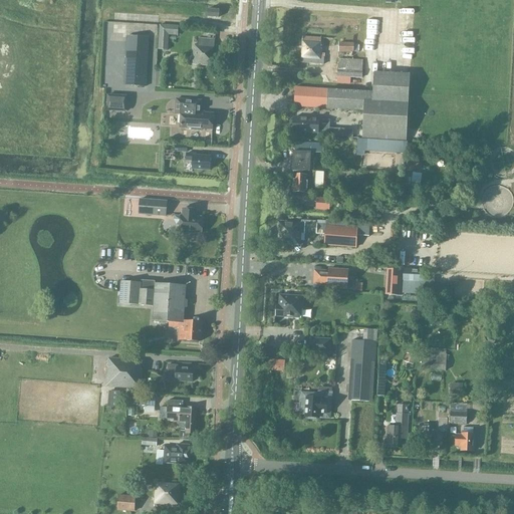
[(208,17),(219,18),(220,10),(208,9),(208,17)]
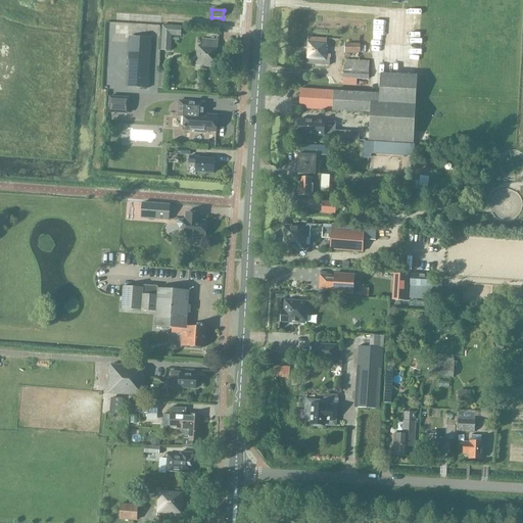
[(163,27),(162,50),(171,50),(172,35),(181,36),(181,28),(163,27)]
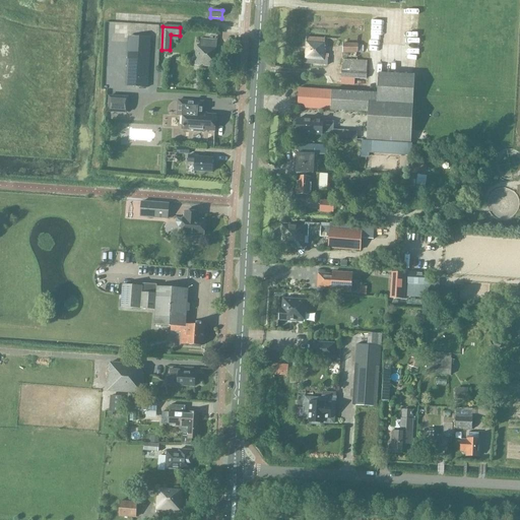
[(129,36),(126,87),(148,88),(151,37),(129,36)]
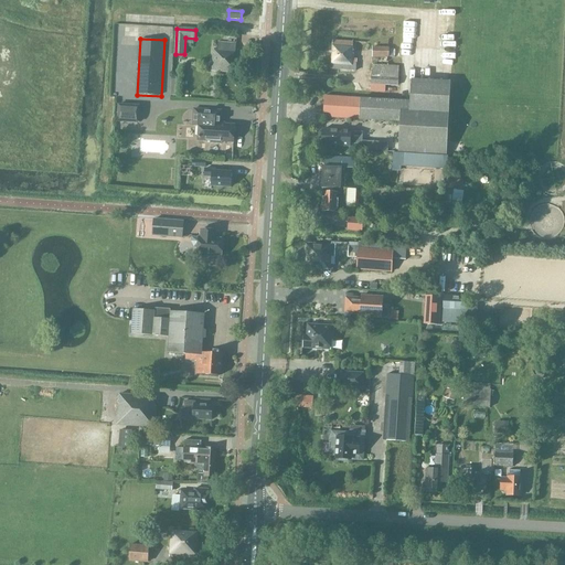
[(333,41),(331,70),(356,71),(356,63),(353,63),(354,53),(353,53),(353,42),(333,41)]
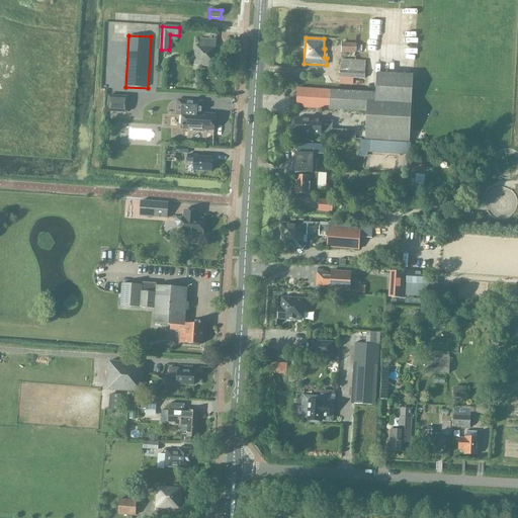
[(200,38),(199,46),(197,46),(197,52),(195,52),(194,66),(217,67),(219,47),(217,47),(217,39),(200,38)]
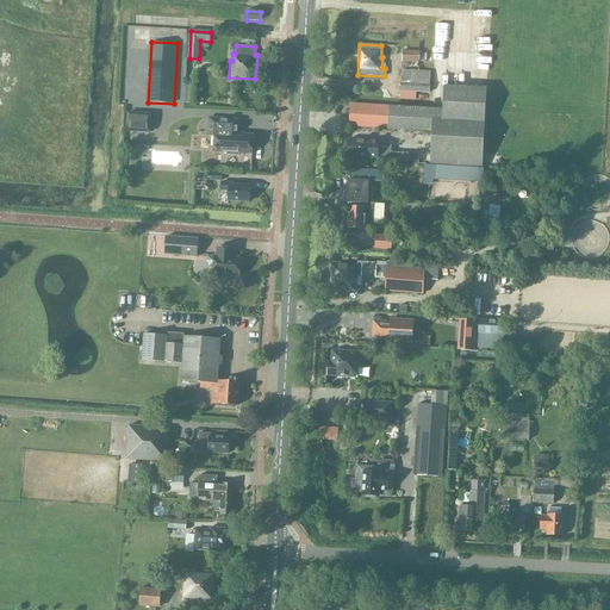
[(403,51),(403,61),(419,62),(421,54),(421,51),(403,51)]
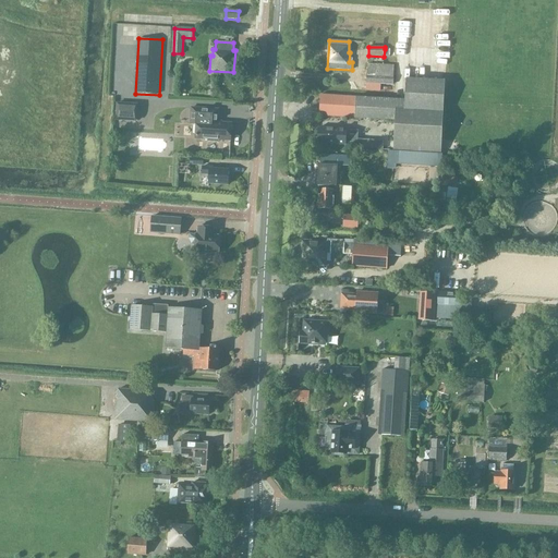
[(368,64),(367,83),(376,83),(380,83),(393,84),(395,65),(368,64)]
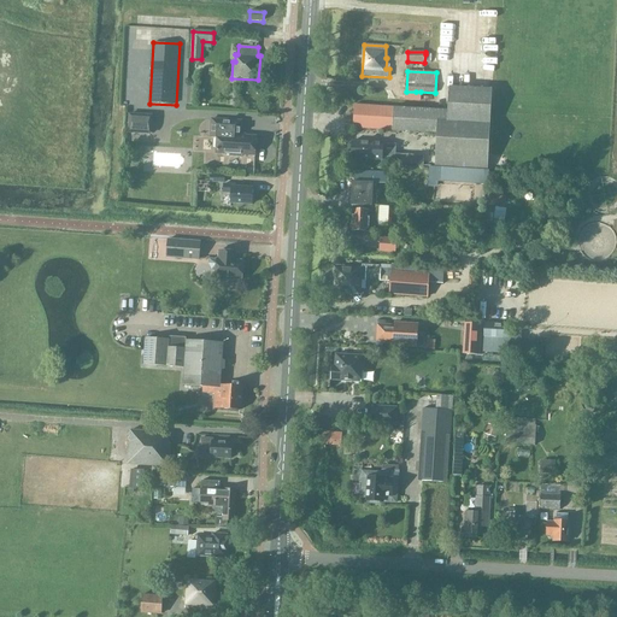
[(356,105),(354,119),(353,128),(405,131),(405,130),(436,133),(434,165),(487,169),(493,89),(450,86),(448,111),(406,107),(406,109),(356,105)]
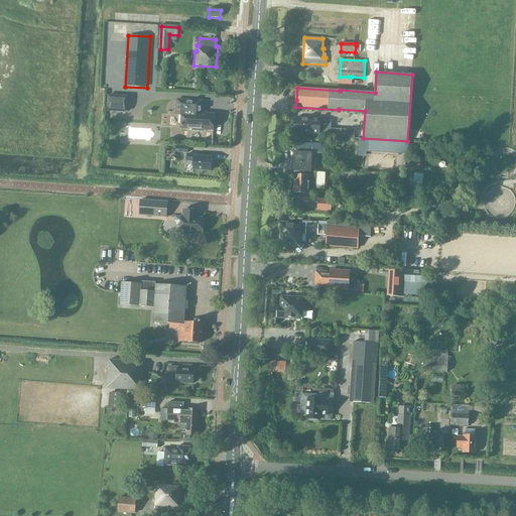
[(107,111),(127,112),(128,95),(108,94),(107,111)]
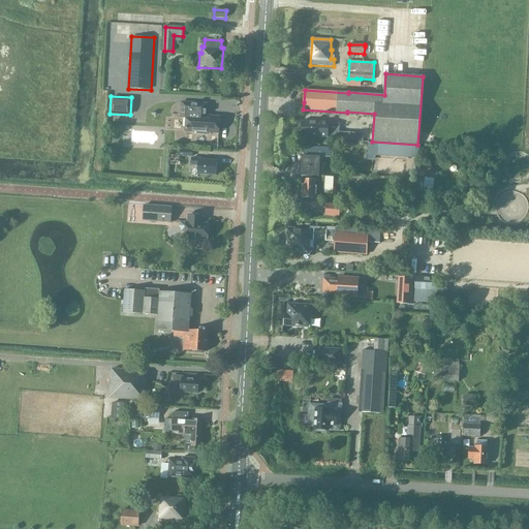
[(220,117),(208,117),(208,103),(182,102),(181,118),(187,118),(186,132),(197,132),(197,134),(208,134),(208,133),(219,133),(220,124),(221,123),(221,120),(220,119),(220,117)]
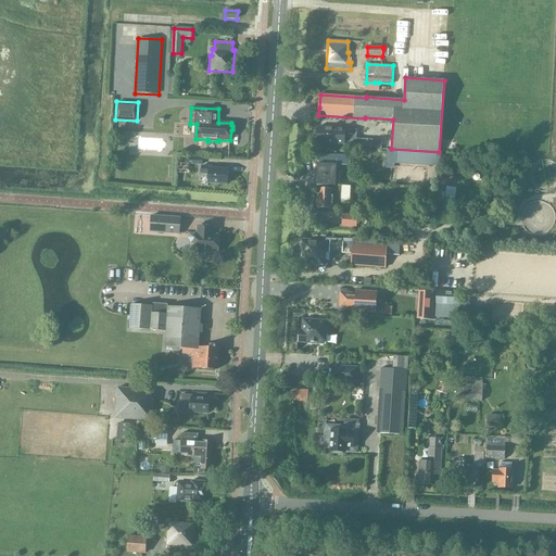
[(317,142),(345,144),(353,144),(354,133),(346,133),(346,129),(317,127),(317,142)]
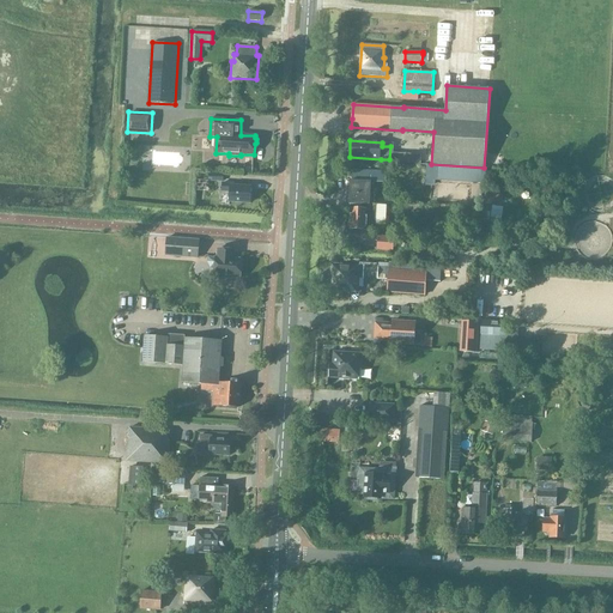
[(352,171),(352,182),(351,205),(366,206),(366,211),(350,210),(350,220),(349,228),(350,228),(349,231),(366,232),(366,225),(376,226),(376,206),(370,205),(370,196),(371,183),(386,183),(387,173),(352,171)]
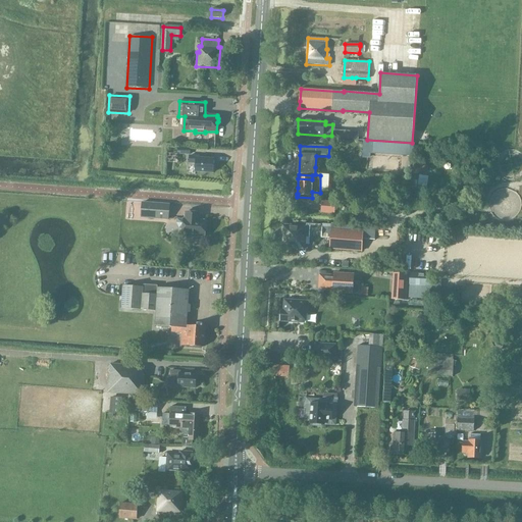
[(213,172),(214,159),(204,159),(204,157),(190,156),(190,163),(196,163),(196,171),(213,172)]
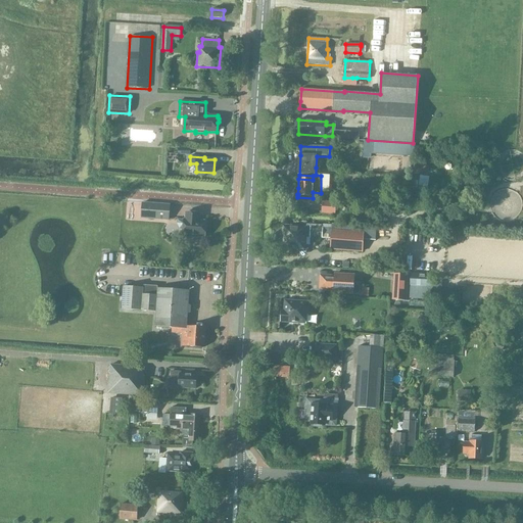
[(412,174),(410,188),(428,191),(429,176),(427,176),(429,167),(416,165),(414,174),(412,174)]
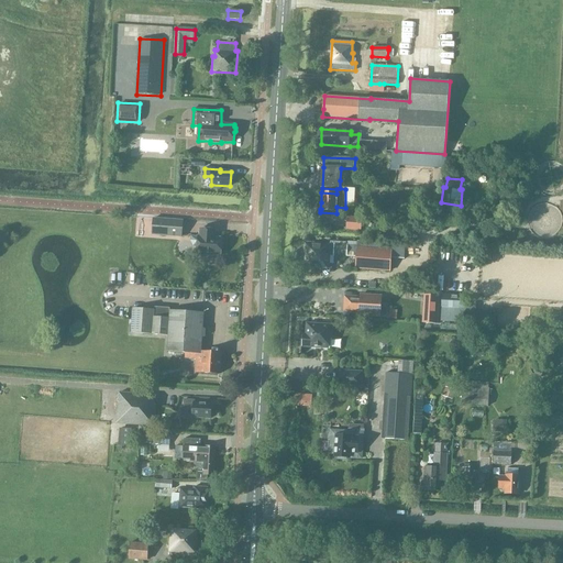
[(349,218),(348,229),(360,230),(361,219),(349,218)]
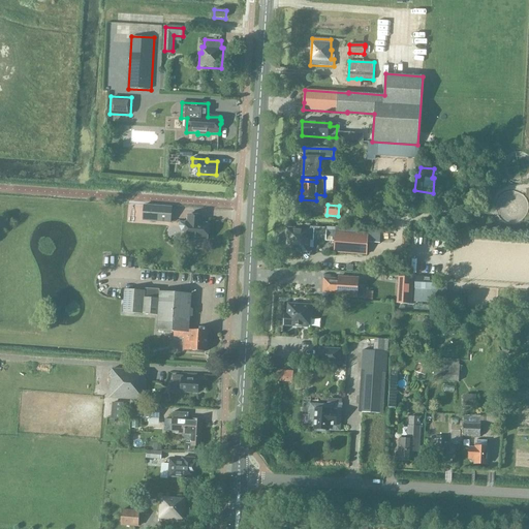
[(143,220),(172,223),(173,208),(145,206),(143,220)]
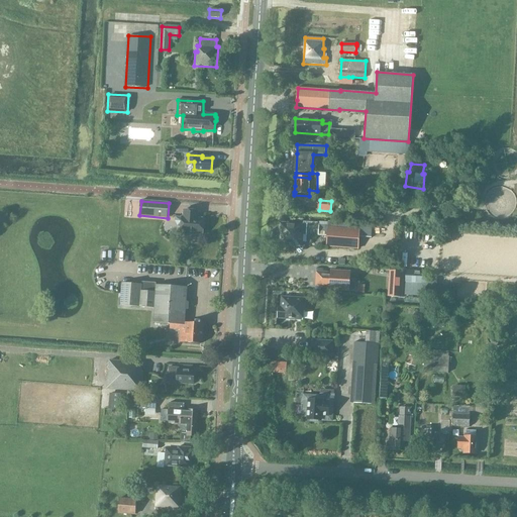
[(175,218),(175,222),(177,227),(181,228),(180,233),(203,235),(204,221),(204,219),(198,218),(198,211),(184,210),(183,216),(182,216),(182,218),(175,218)]
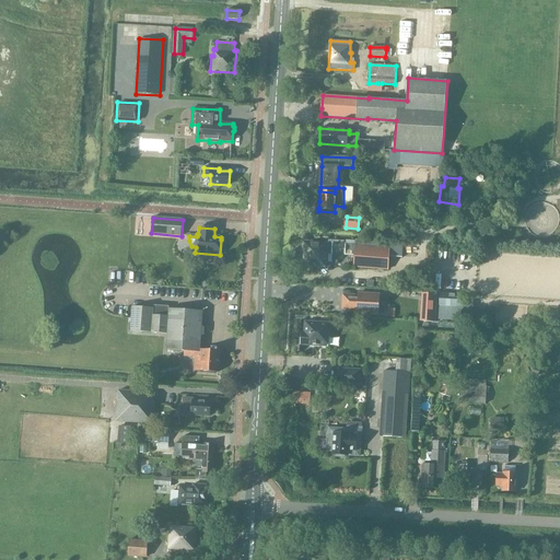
[(303,241),(302,267),(319,268),(319,267),(328,268),(328,263),(328,255),(334,255),(334,244),(329,243),(303,241)]
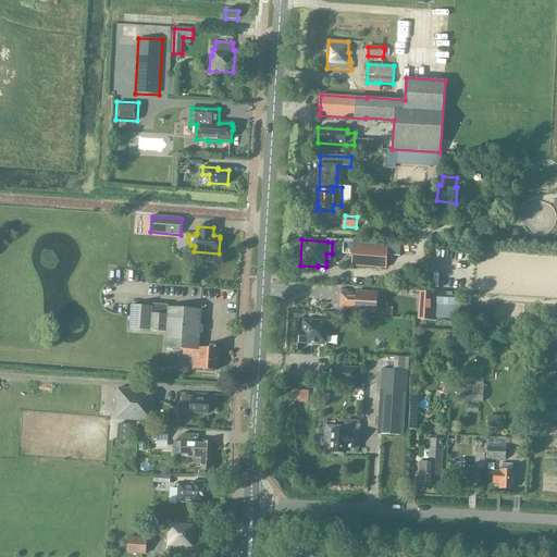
[(344,239),(344,243),(354,244),(354,248),(353,256),(353,264),(385,267),(386,250),(386,243),(344,239)]
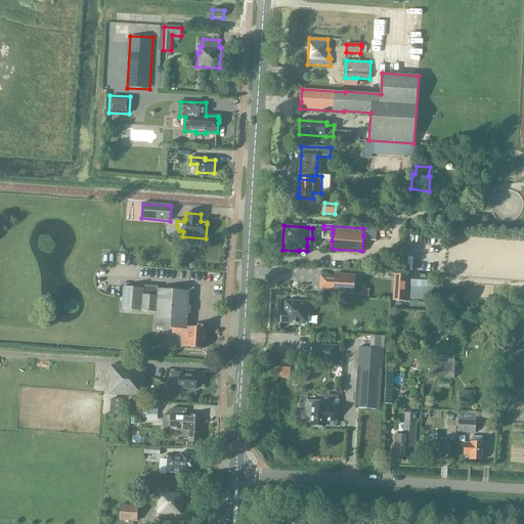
[(312,228),(312,238),(323,239),(332,241),(333,233),(333,229),(323,228),(312,228)]
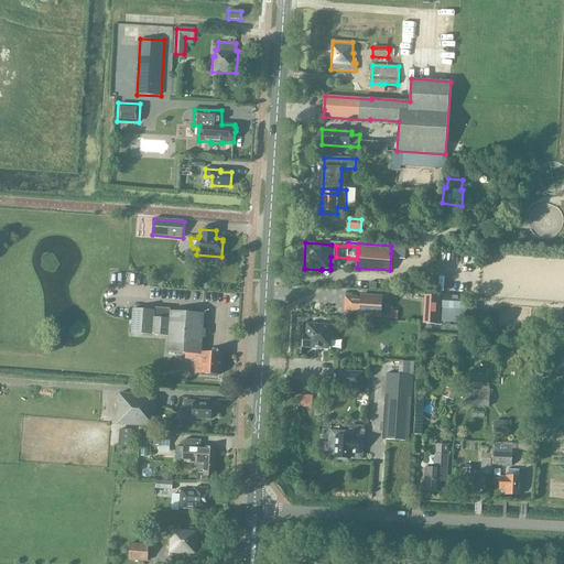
[(467,296),(443,294),(442,322),(476,324),(476,308),(466,308),(467,296)]
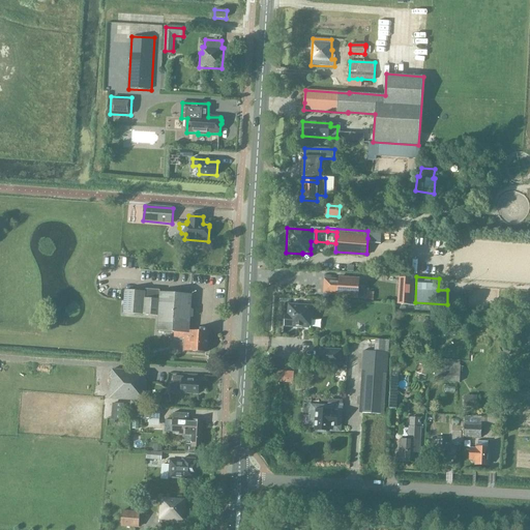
[(399,277),(398,304),(411,305),(412,278),(399,277)]
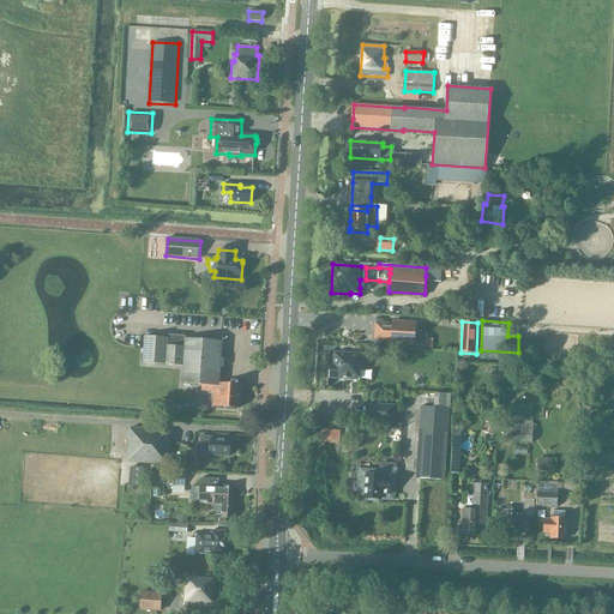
[(392,341),(392,343),(416,344),(417,324),(393,323),(393,324),(377,323),(375,339),(392,341)]
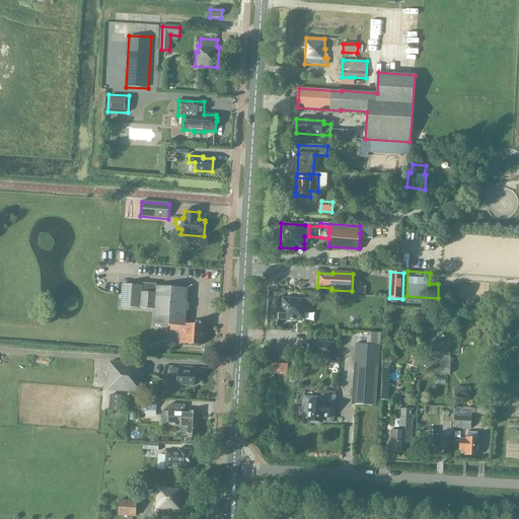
[(124,285),(123,308),(155,310),(154,324),(171,325),(171,330),(181,330),(180,344),(203,345),(204,325),(187,324),(187,311),(190,310),(190,304),(188,303),(189,289),(156,287),(156,285),(145,284),(145,287),(124,285)]
